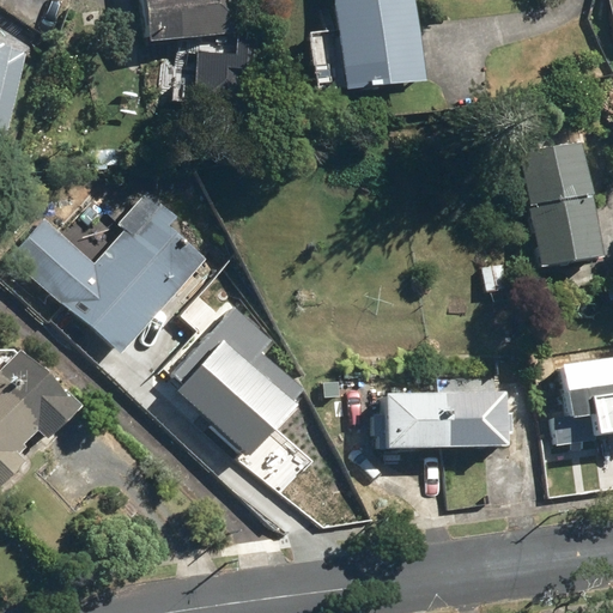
[(240,0),(149,0),(152,42),(190,38),(229,35),(243,34),(240,0)]
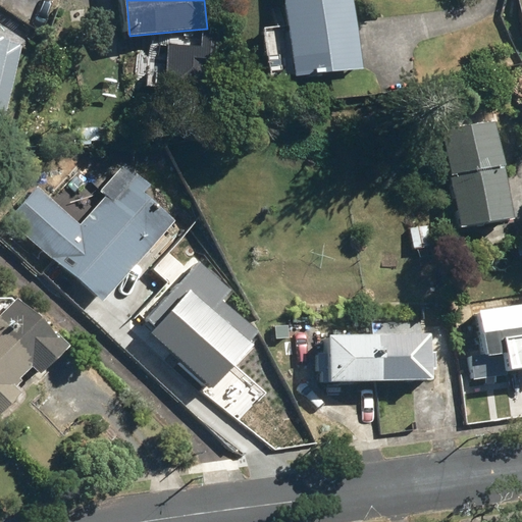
[(283,0),(288,24),(264,27),(271,79),(364,66),(355,0),(283,0)]
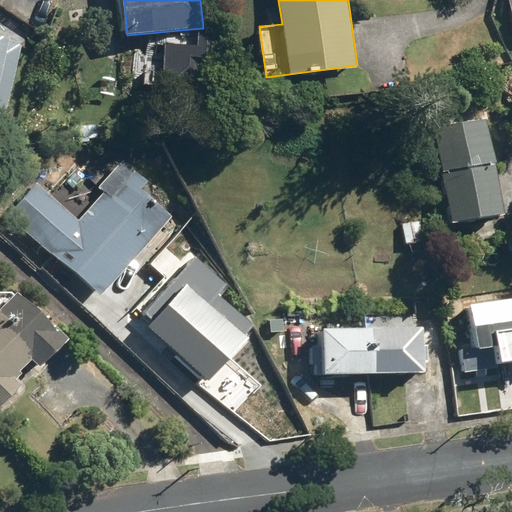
[(0,10),(0,119),(4,120),(28,17),(0,10)]
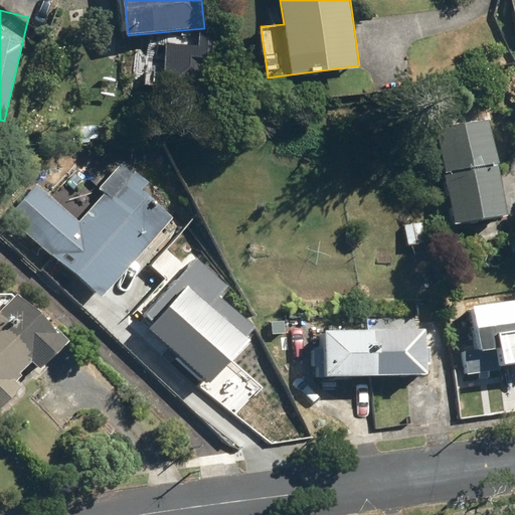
[(216,55),(213,27),(204,28),(192,29),(160,32),(167,108),(199,105),(195,57),(216,55)]
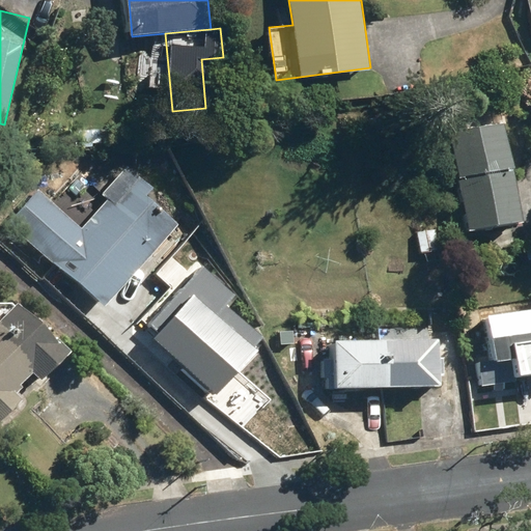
[(527,219),(503,106),(469,113),(443,118),(467,231),(527,219)]
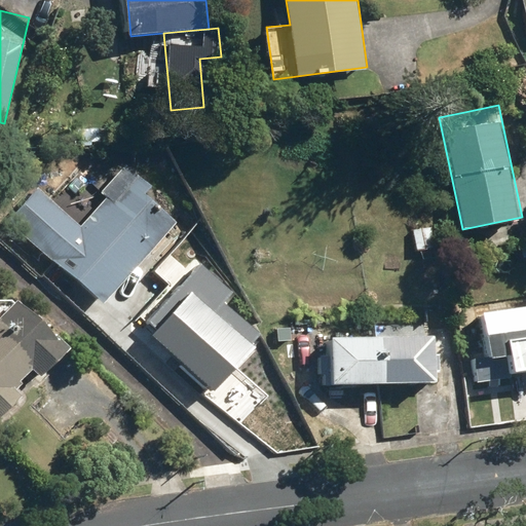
[(78,224),(37,188),(6,223),(105,308),(182,219),(125,170),(78,224)]
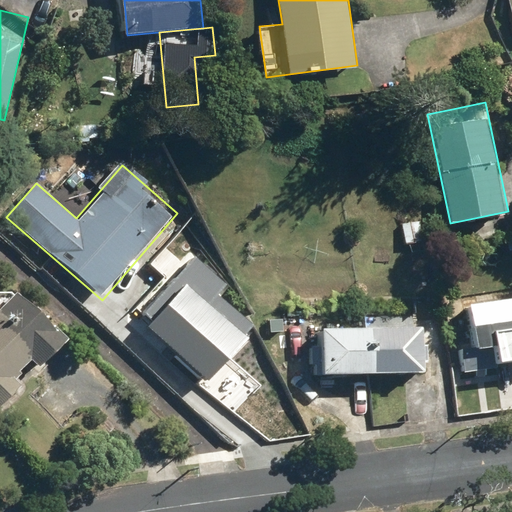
[(13,288),(0,302),(0,402),(5,407),(25,384),(16,376),(32,359),(43,369),(70,338),(58,328),(13,288)]
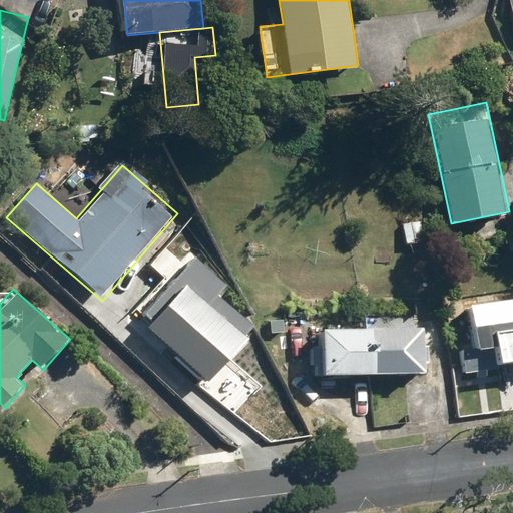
[(512,298),(470,304),(476,346),(458,348),(462,373),(512,366),(512,298)]
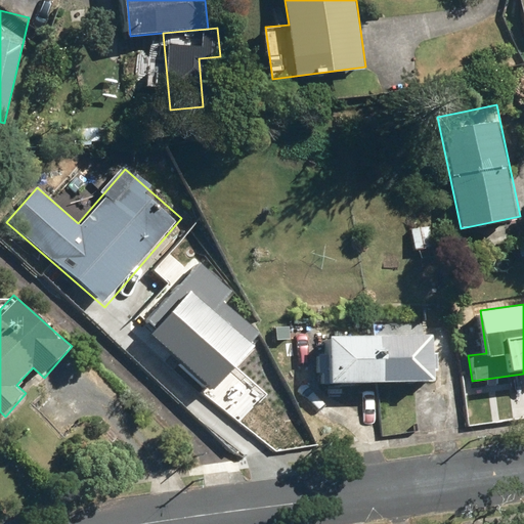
[(436,334),(330,335),(331,381),(436,380),(436,334)]
